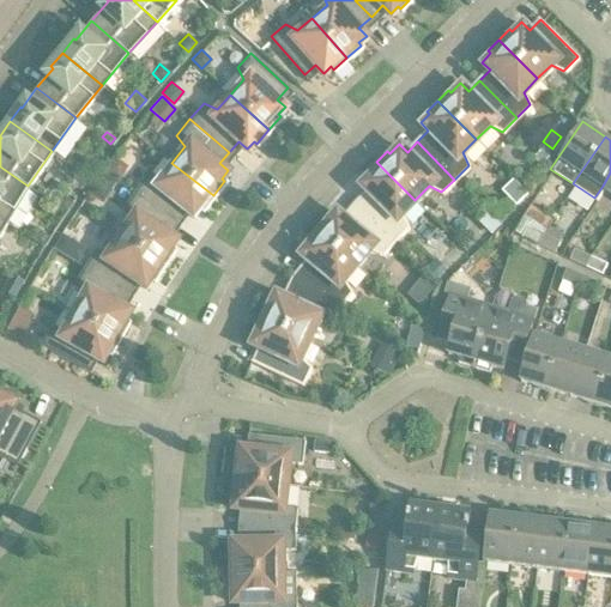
[(531,155),(538,162),(548,152),(540,145),(531,155)]
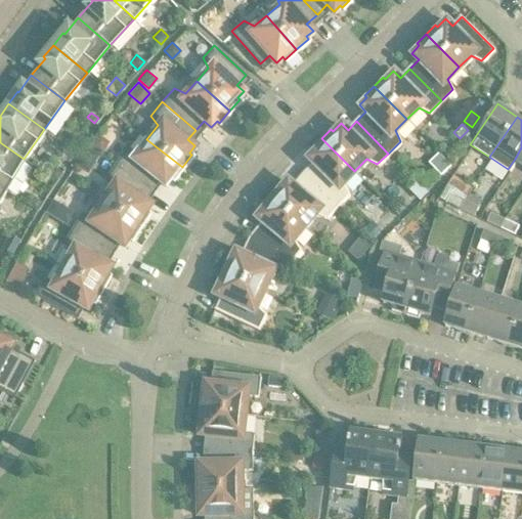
[(107,140),(97,133),(90,143),(100,150),(107,140)]
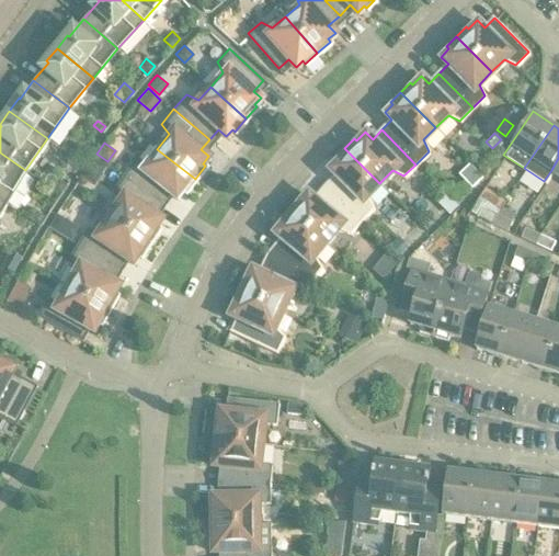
[(337,176),(324,186),(361,219),(373,207),(367,195),(379,183),(344,148),(334,157),(337,159),(329,168),(337,176)]
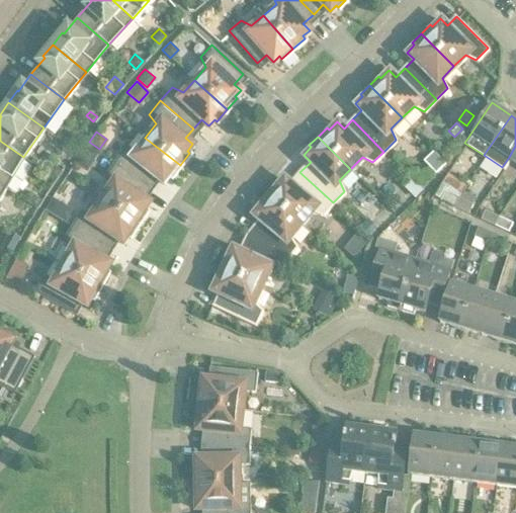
[(170,177),(180,165),(145,138),(135,151),(123,147),(112,160),(148,186),(155,176),(163,182),(168,175),(170,177)]
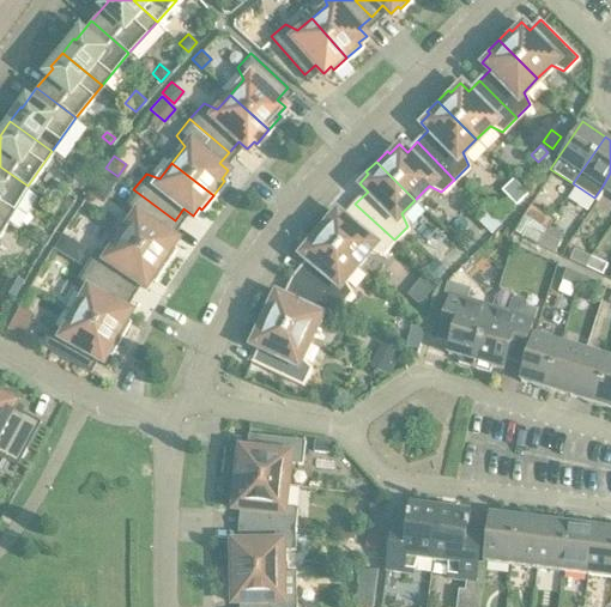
[(0,217),(6,220),(28,186),(0,167),(0,217)]
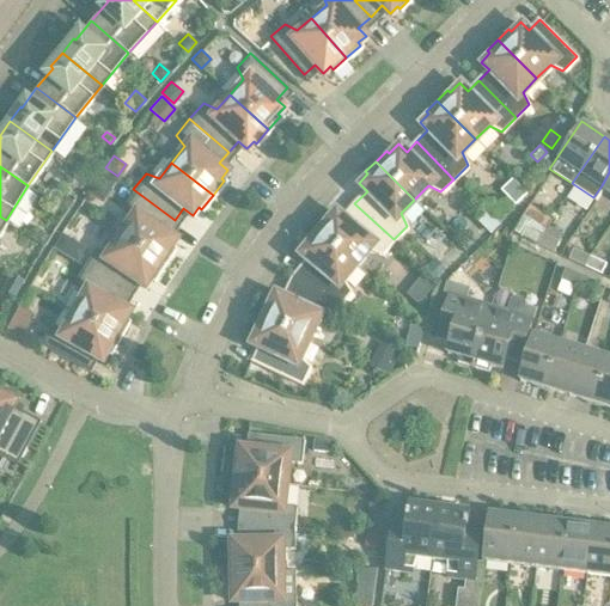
[(512,175),(500,185),(516,202),(526,190),(524,189),(529,183),(518,172),(514,176),(512,175)]
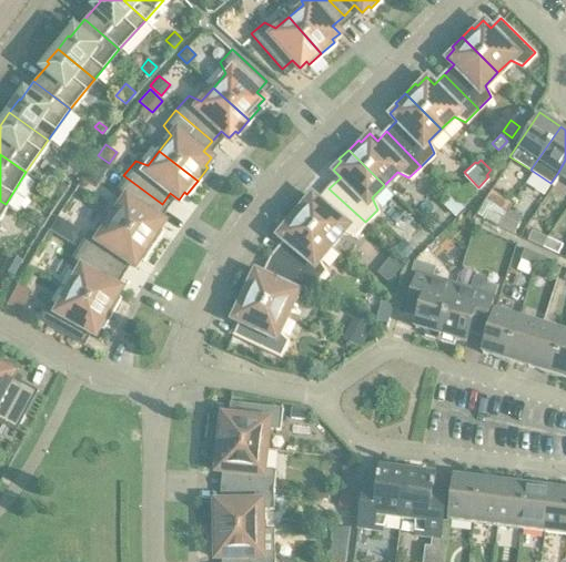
[(94,161),(82,179),(94,187),(107,170),(94,161)]
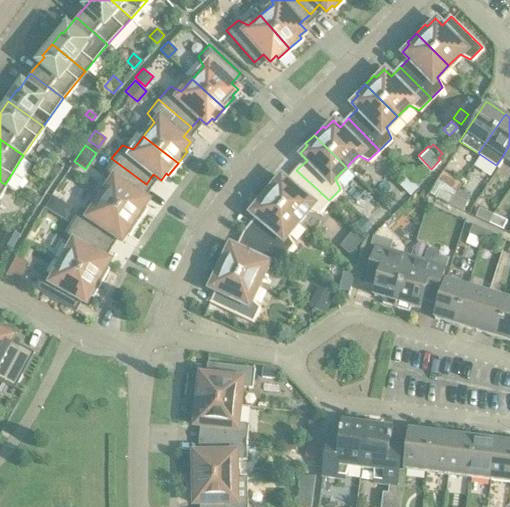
[(139,194),(146,184),(111,158),(102,173),(109,182),(99,196),(136,221),(144,208),(142,206),(147,199),(139,194)]
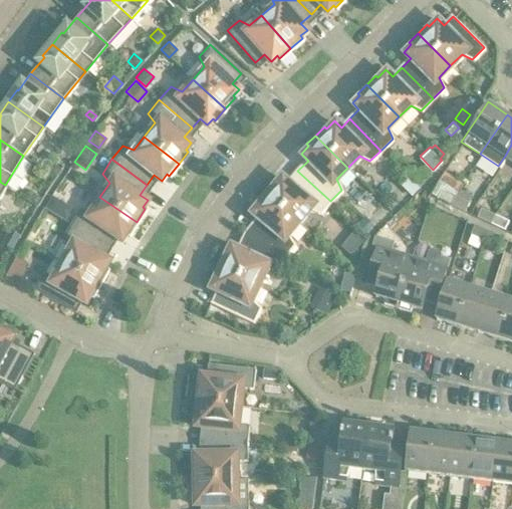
[(46,170),(54,176),(59,168),(51,163),(46,170)]
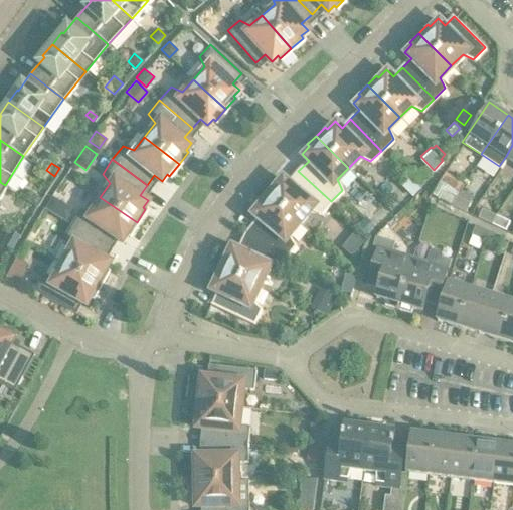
[(264,192),(299,222),(310,209),(321,213),(331,201),(298,171),(289,182),(282,176),(275,185),(272,183),(264,192)]
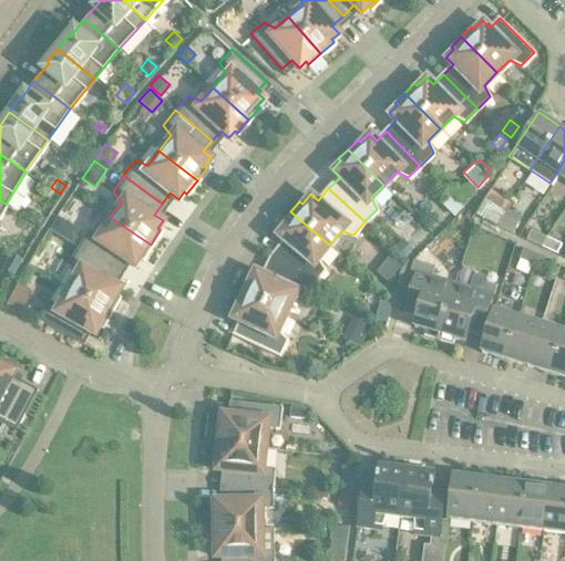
[(441,200),(453,214),(462,205),(450,191),(441,200)]
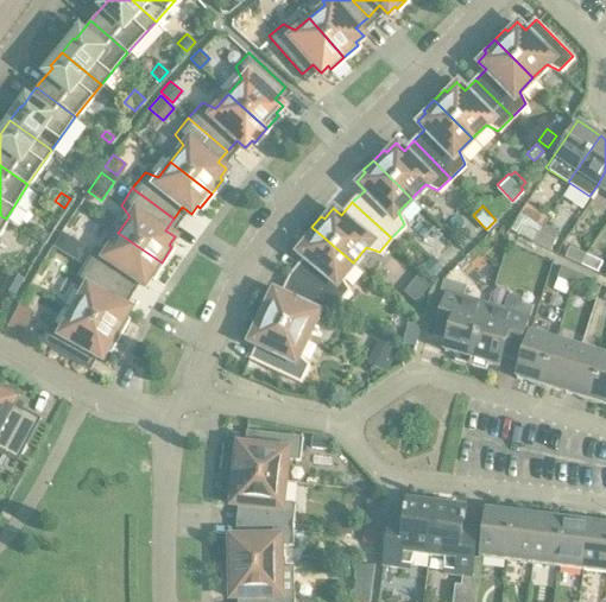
[(517,210),(506,228),(532,240),(537,229),(540,225),(524,214),(525,214),(517,210)]
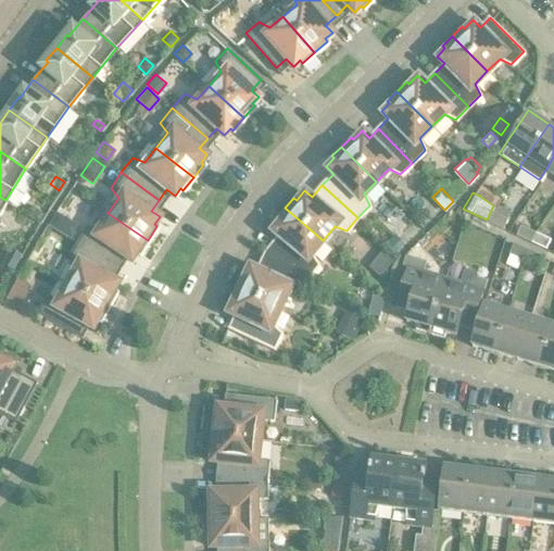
[(38,218),(42,212),(35,208),(32,214),(38,218)]
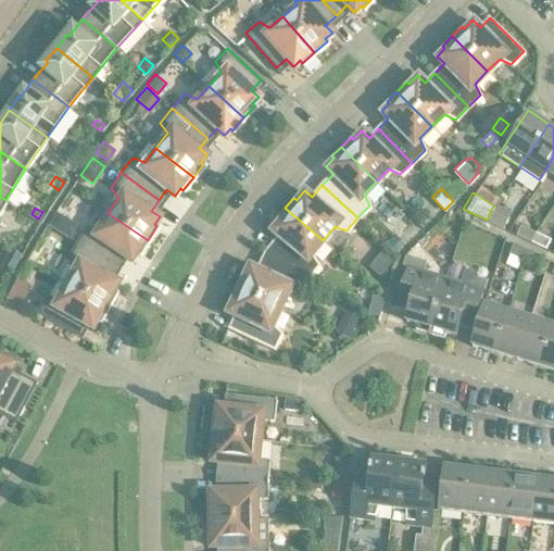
[(311,253),(323,240),(285,208),(276,218),(278,221),(271,229),(279,236),(266,251),(306,277),(318,264),(311,253)]
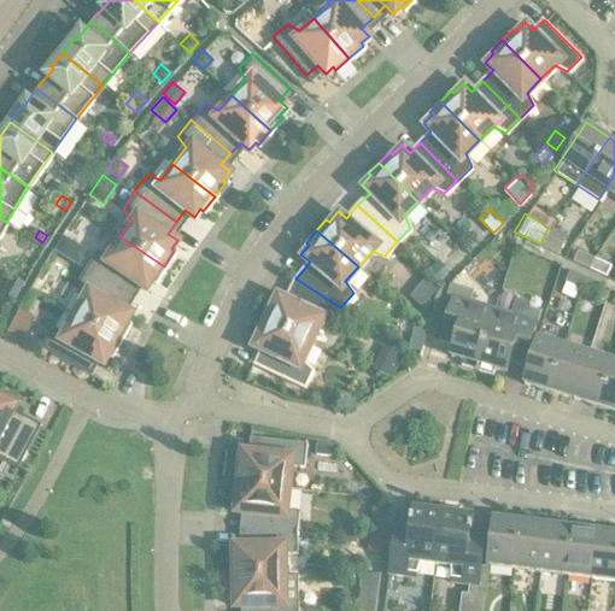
[(545,233),(540,244),(556,252),(561,241),(545,233)]
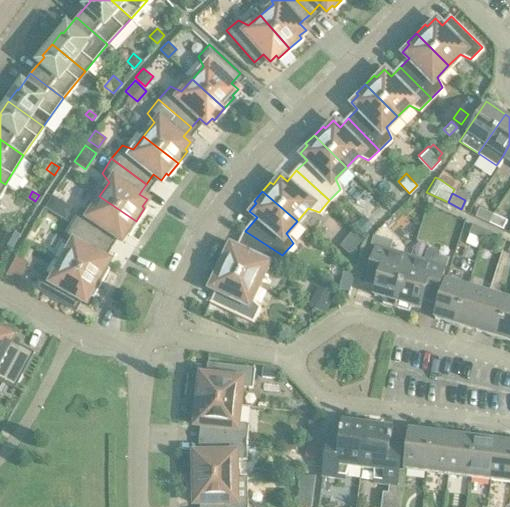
[(49,195),(41,207),(63,219),(70,207),(49,195)]
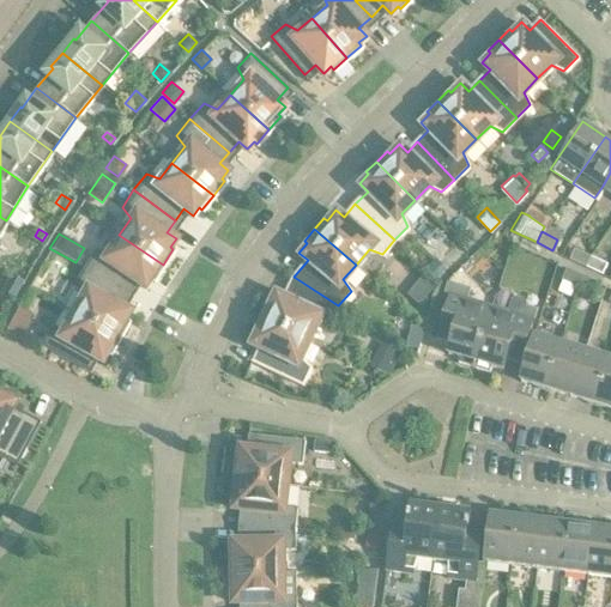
[(153,279),(163,265),(119,235),(108,252),(95,248),(83,265),(127,292),(135,280),(144,286),(150,277),(153,279)]
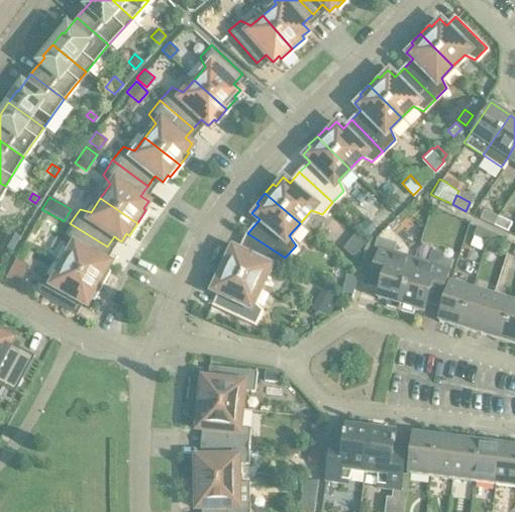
[(492,223),(496,214),(482,208),(478,216),(492,223)]
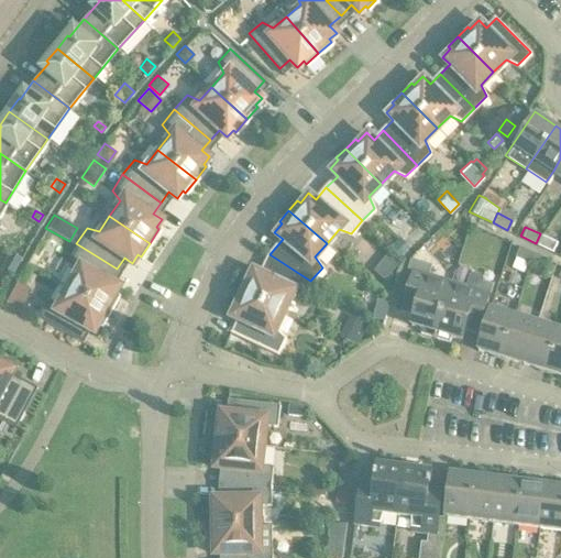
[(540,233),(536,243),(551,250),(556,240),(540,233)]
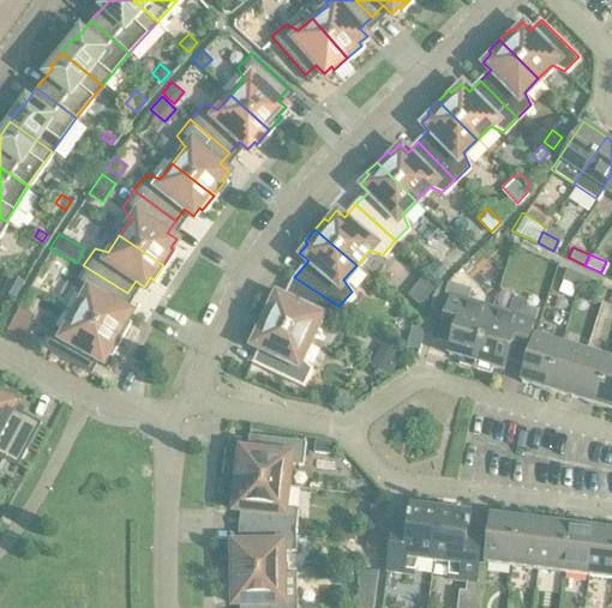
[(438,258),(429,266),(437,274),(445,265),(438,258)]
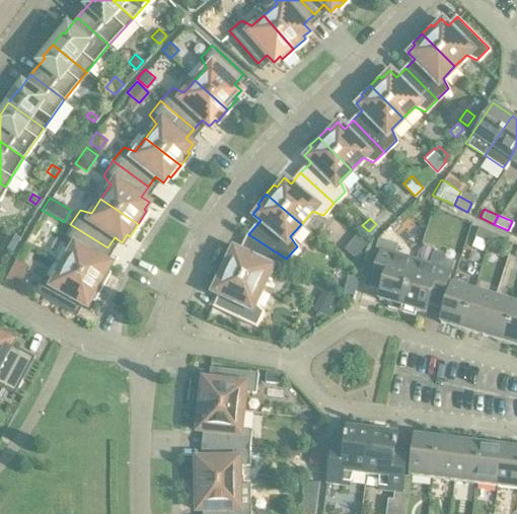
[(101,258),(107,247),(70,224),(62,240),(70,248),(62,264),(100,285),(107,272),(105,271),(109,263),(101,258)]
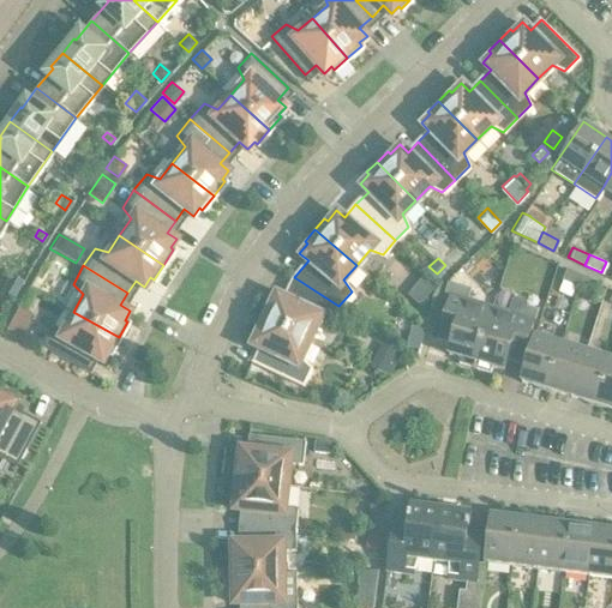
[(559,277),(576,286),(581,274),(565,266),(559,277)]
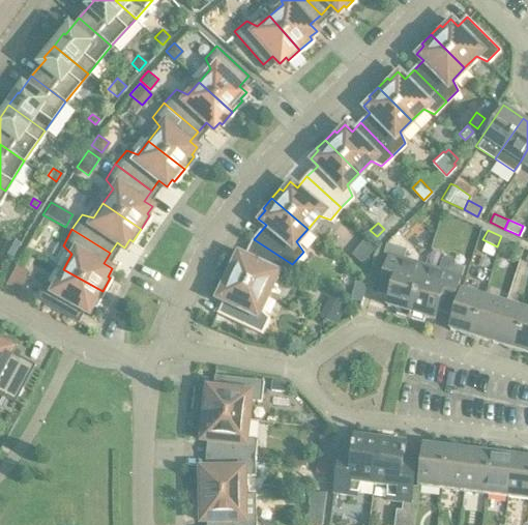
[(5,240),(17,246),(20,240),(8,234),(5,240)]
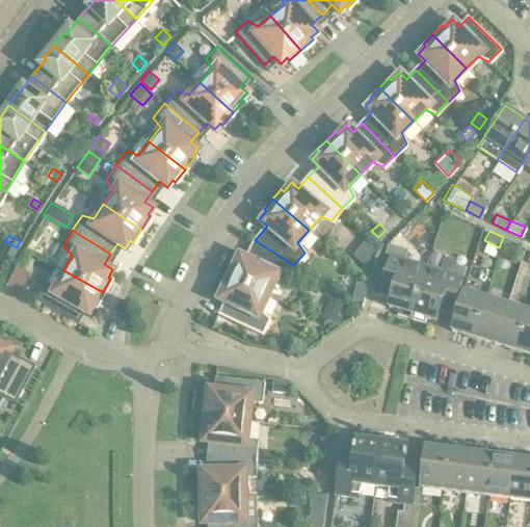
[(366,236),(352,253),(364,262),(377,245),(366,236)]
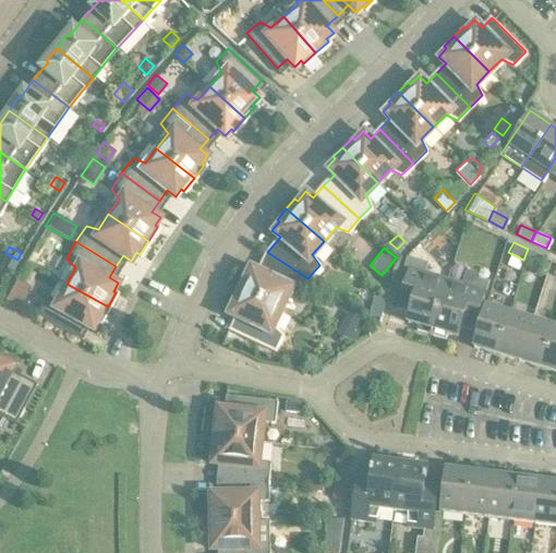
[(528,249),(523,260),(538,266),(542,255),(528,249)]
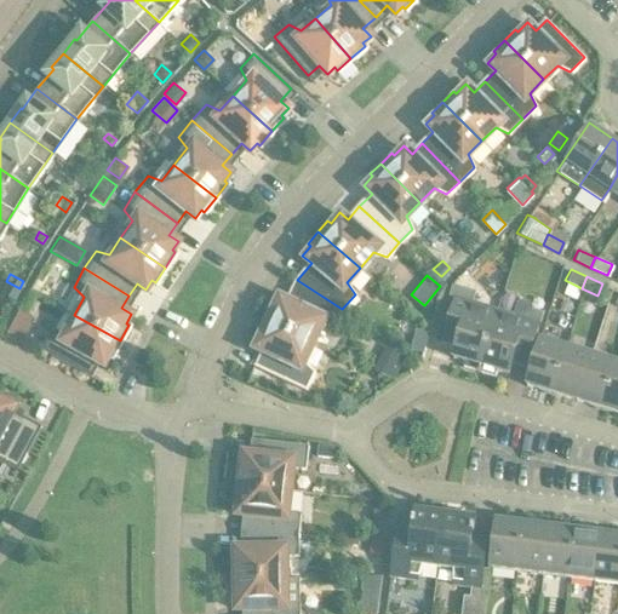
[(335,326),(342,309),(297,280),(287,300),(278,296),(272,308),(268,305),(262,320),(312,343),(320,325),(335,326)]
